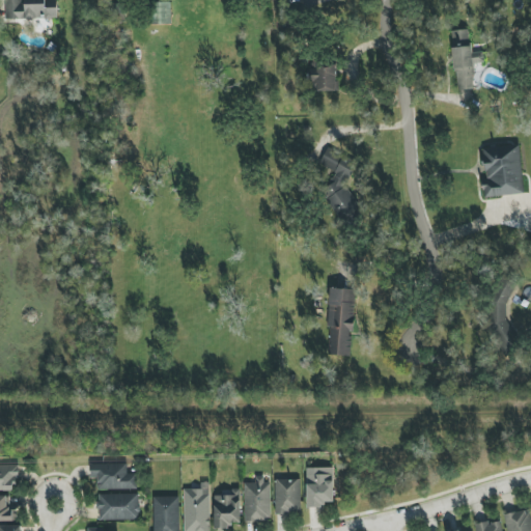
[(58,0),(7,0),(8,20),(59,19),(58,0)]
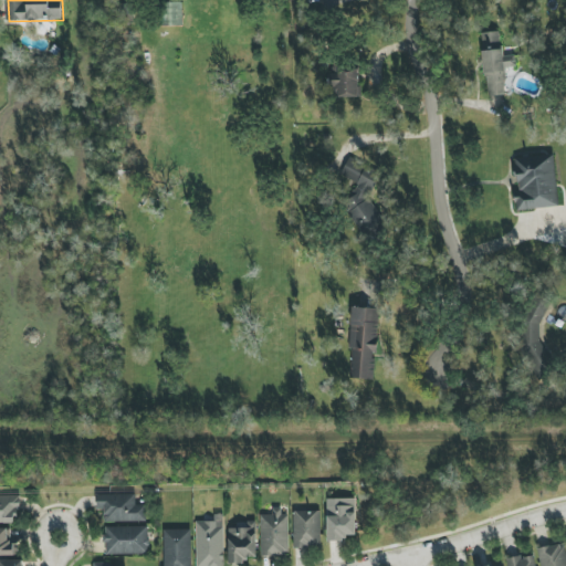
[(485,96),(506,95),(505,69),(517,67),(516,55),(503,56),(501,32),(482,33),(485,96)]
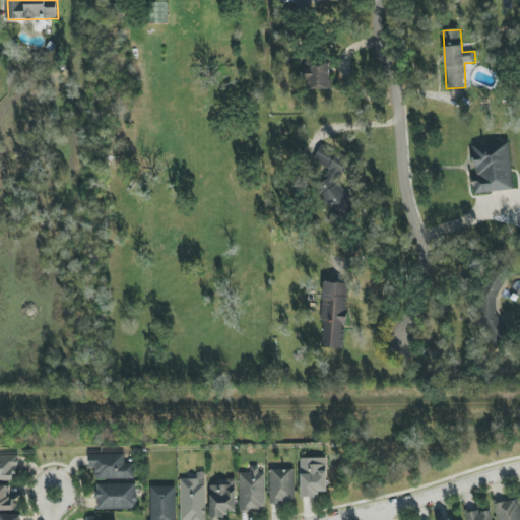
[(330,65),(302,66),(302,83),(311,83),(311,90),(330,89),(330,65)]
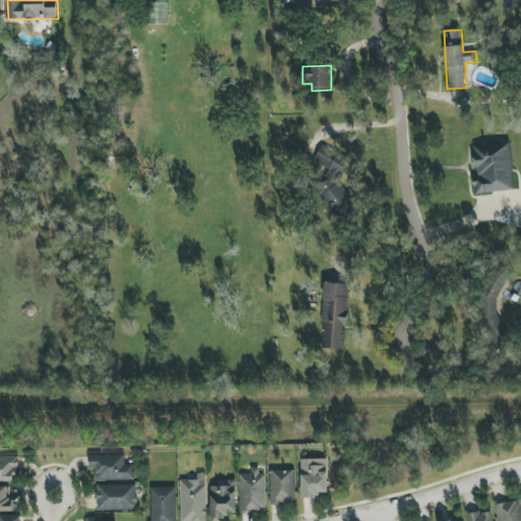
[(313,160),(329,169),(313,194),(336,208),(346,190),(336,185),(350,162),(322,146),(313,160)]
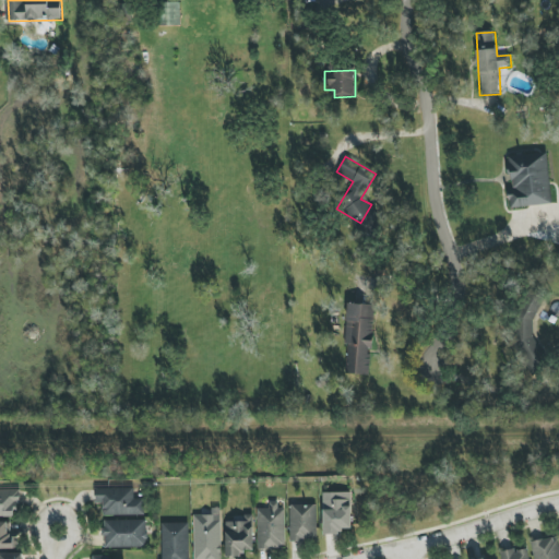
[(509,207),(552,204),(549,158),(511,162),(513,190),(508,190),(509,207)]
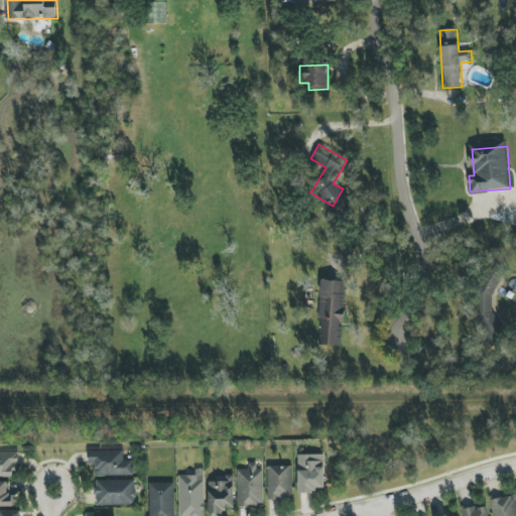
[(342,346),(345,281),(320,280),(318,345),(342,346)]
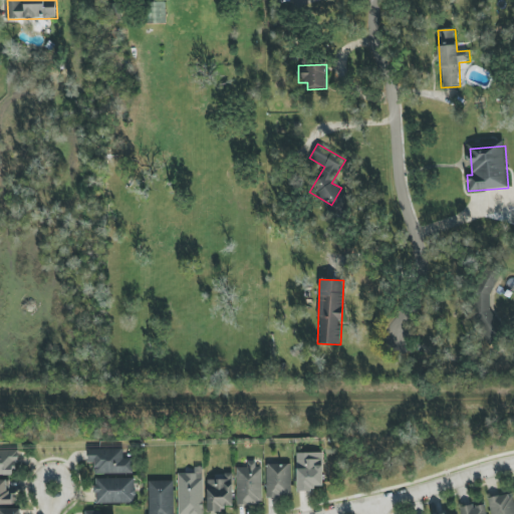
[(133,474),(133,459),(123,459),(123,449),(88,450),(88,463),(94,463),(94,474),(133,474)]
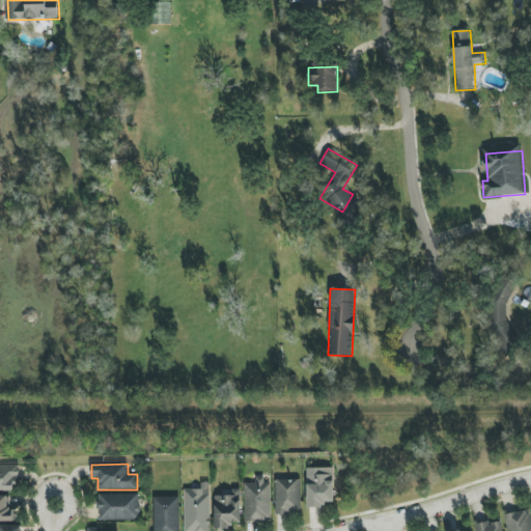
[(335,468),(306,469),(307,506),(336,505),(335,468)]
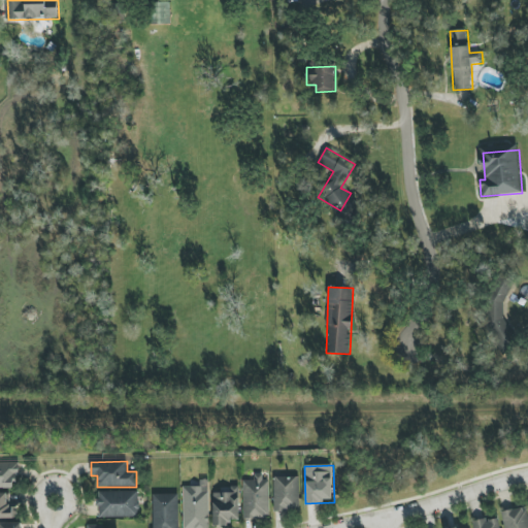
[(299,476),(273,477),(274,512),(300,510),(299,476)]
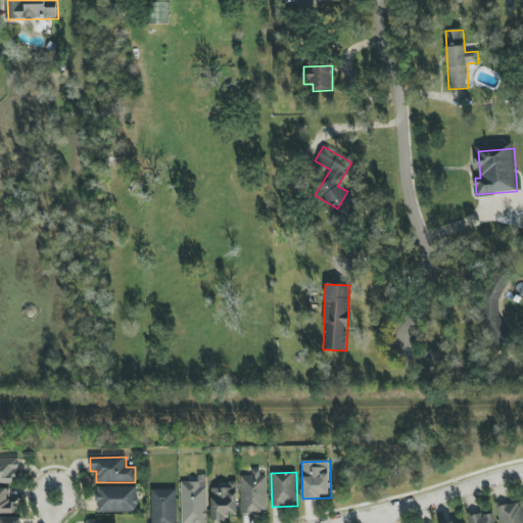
[(241,514),(268,513),(267,473),(251,473),(251,476),(240,476),(241,514)]
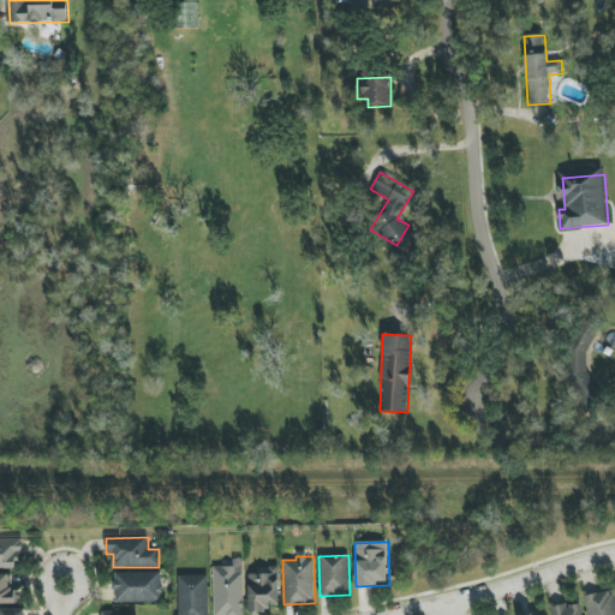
[(213,614),(243,614),(243,567),(213,568),(213,614)]
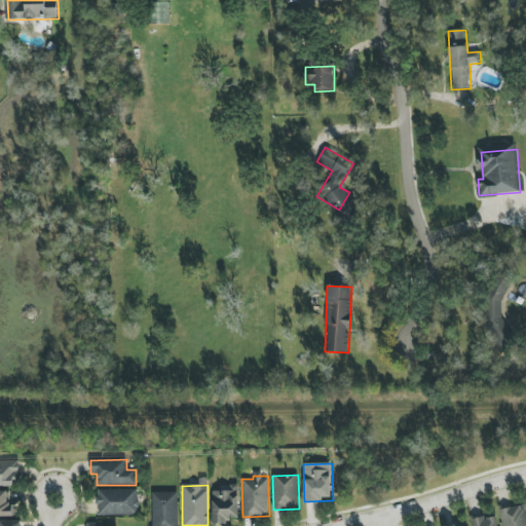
[(213,524),(229,524),(229,519),(238,519),(238,486),(212,487),(213,524)]
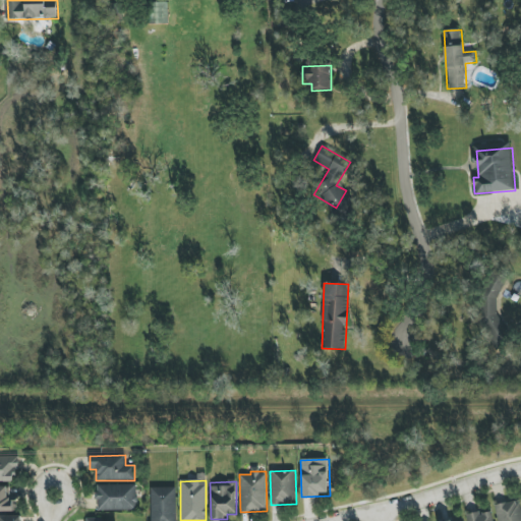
[(136,484),(96,485),(97,511),(136,510),(136,484)]
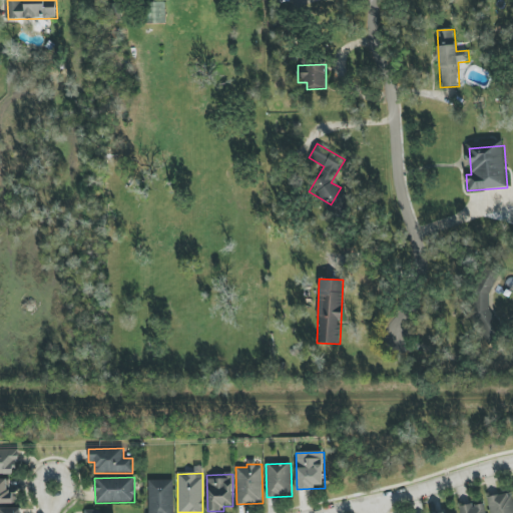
[(148,512),(173,512),(173,480),(148,480),(148,512)]
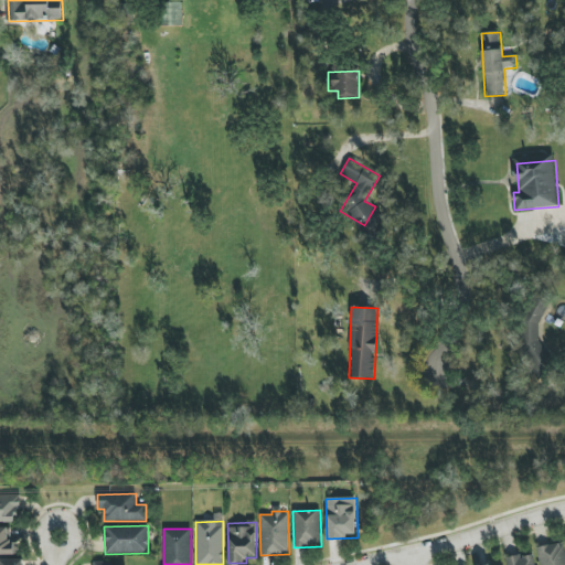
[(537,547),(541,564),(564,564),(564,550),(564,543),(537,547)]
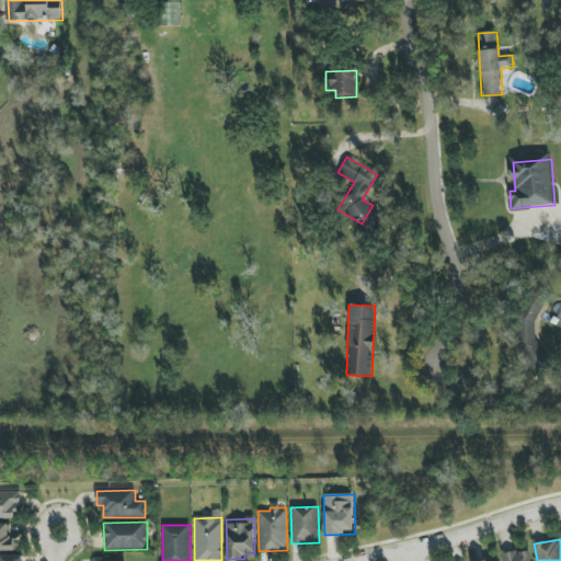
[(530,560),(528,549),(502,556),(502,560),(530,560)]
